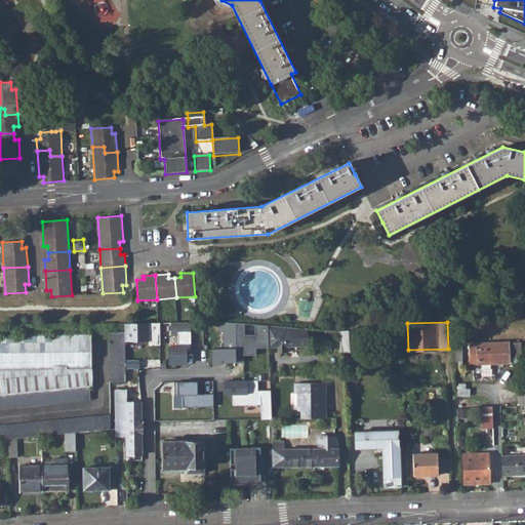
[(127,332),(127,340),(150,340),(150,344),(161,344),(161,323),(128,324),(127,326),(127,332)]
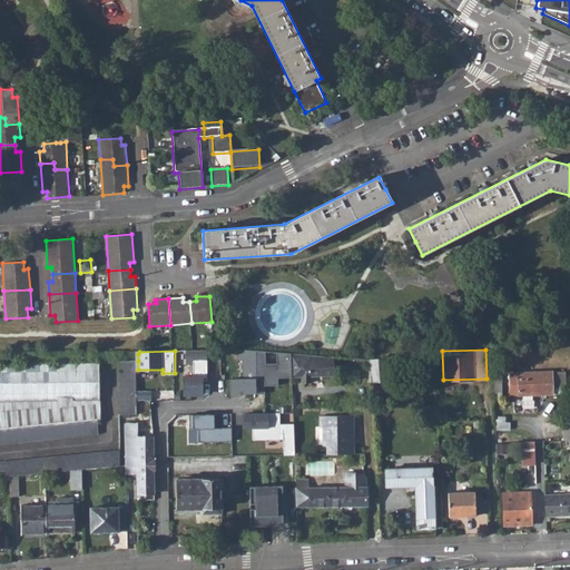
[(202,380),(207,380),(208,351),(186,351),(186,363),(193,363),(193,375),(183,375),(184,394),(202,394),(202,380)]
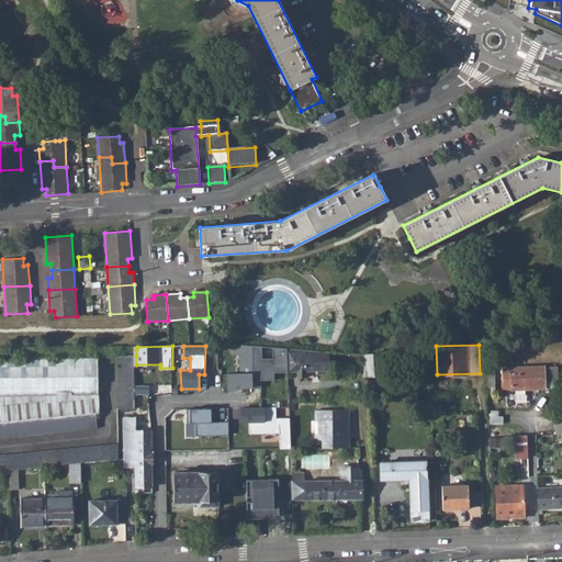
[(289,372),(289,349),(274,348),(274,361),(263,361),(262,347),(254,346),(254,389),(262,389),(262,380),(276,380),(276,372),(289,372)]
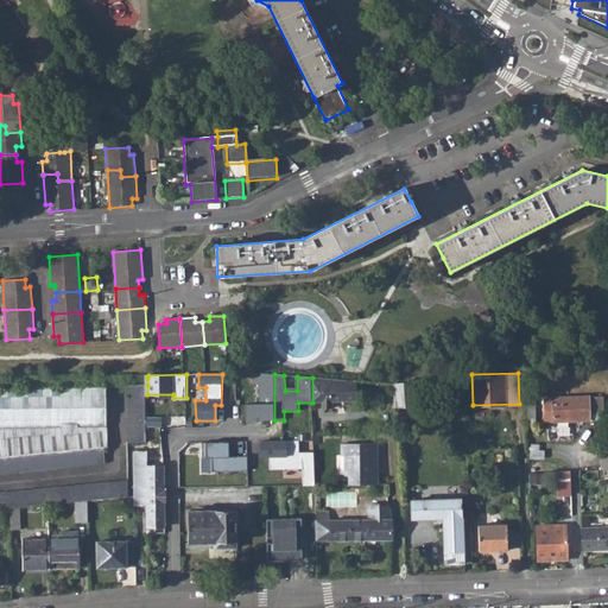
[(333,409),(333,403),(333,399),(344,399),(344,401),(358,401),(356,381),(312,378),(312,403),(322,403),(322,409),(333,409)]
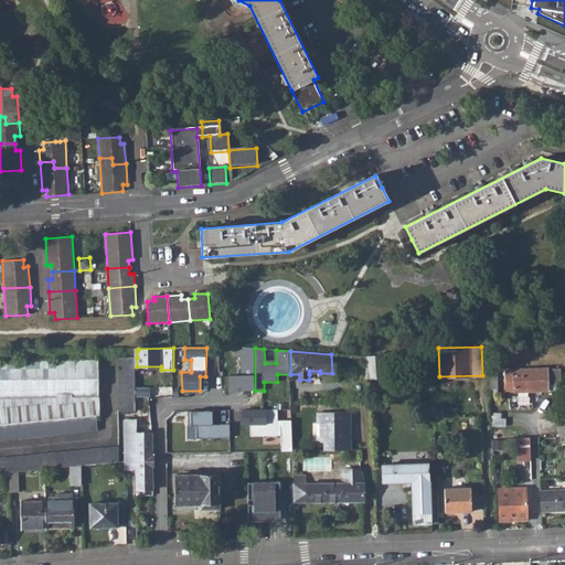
[(120,358),(121,412),(137,412),(137,396),(137,386),(137,366),(137,358),(120,358)]
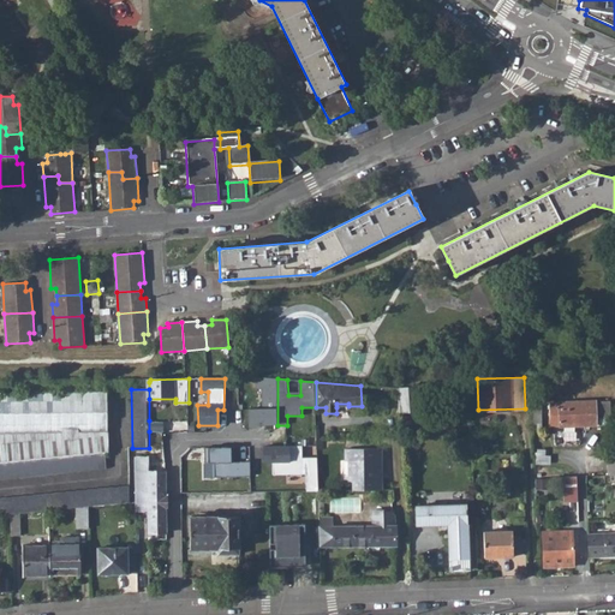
[(398,390),(400,416),(408,415),(407,389),(398,390)]
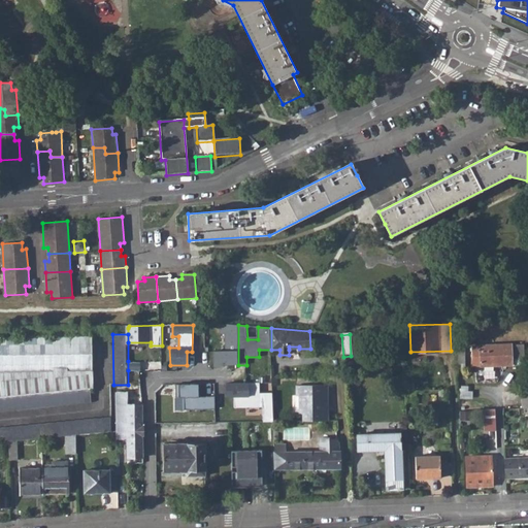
[(94,336),(0,335),(0,408),(92,401),(91,388),(94,388),(94,336)]
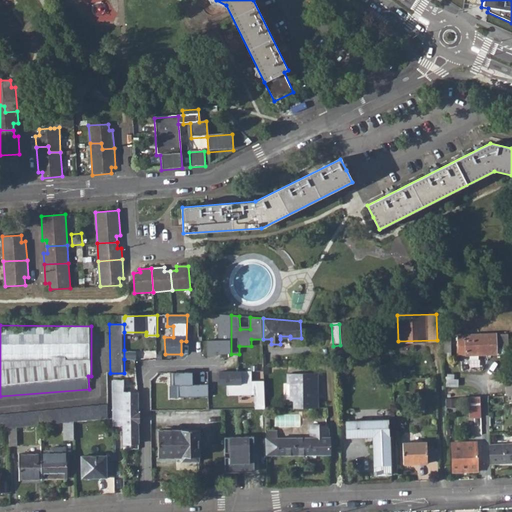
[(465,335),(466,353),(496,352),(496,334),(465,335)]
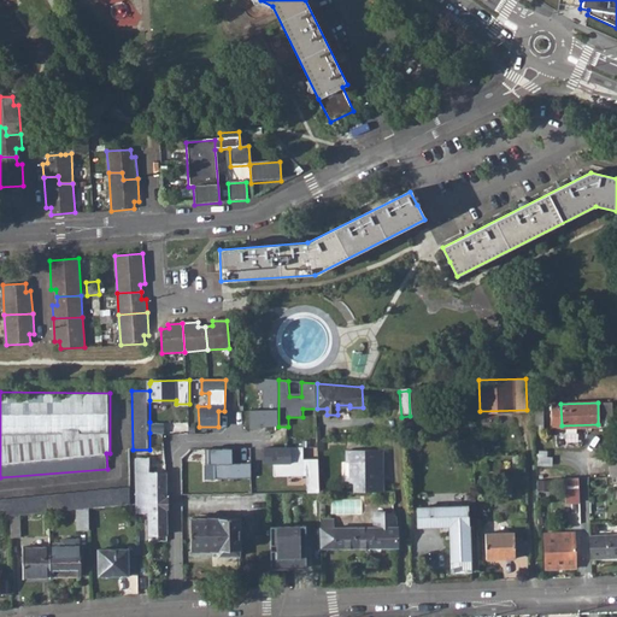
[(150,422),(150,433),(165,433),(165,421),(150,422)]
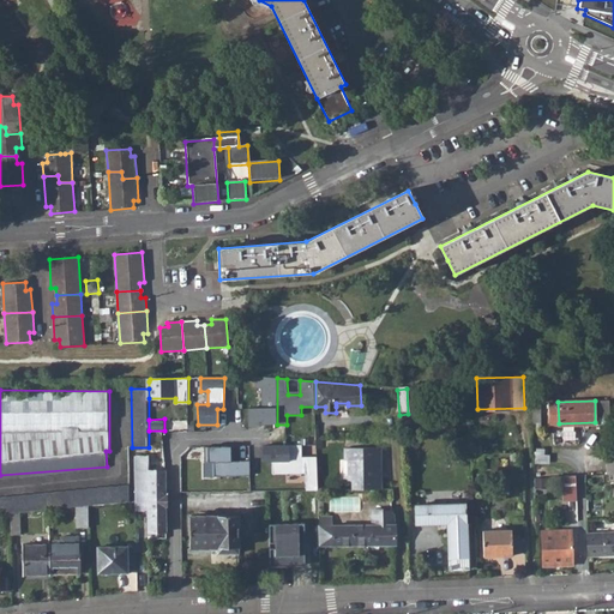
[(471,452),(503,453),(501,441),(471,443),(471,452)]
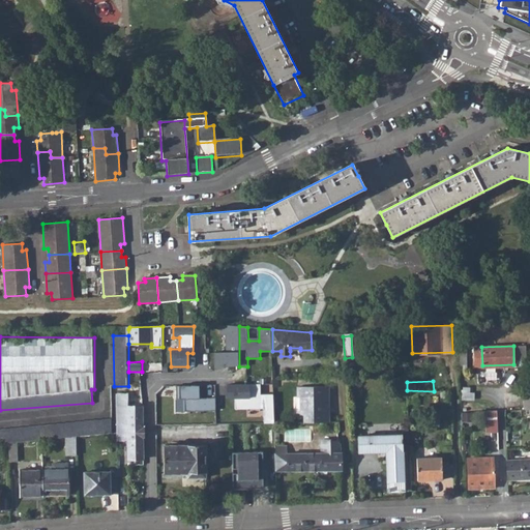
[(236,398),(236,409),(264,409),(264,423),(274,423),(274,394),(261,394),(261,384),(230,384),(230,393),(232,393),(232,398),(236,398)]
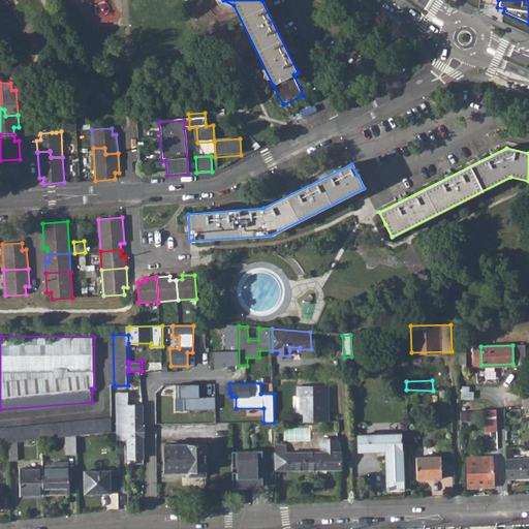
[(185,409),(216,409),(216,397),(199,397),(199,384),(177,384),(177,397),(185,397),(185,409)]
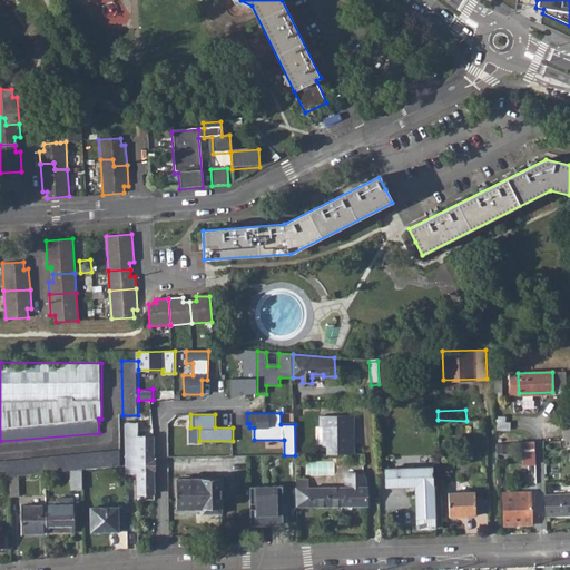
[(325,446),(326,455),(352,454),(350,416),(317,418),(317,428),(321,428),(322,446),(325,446)]
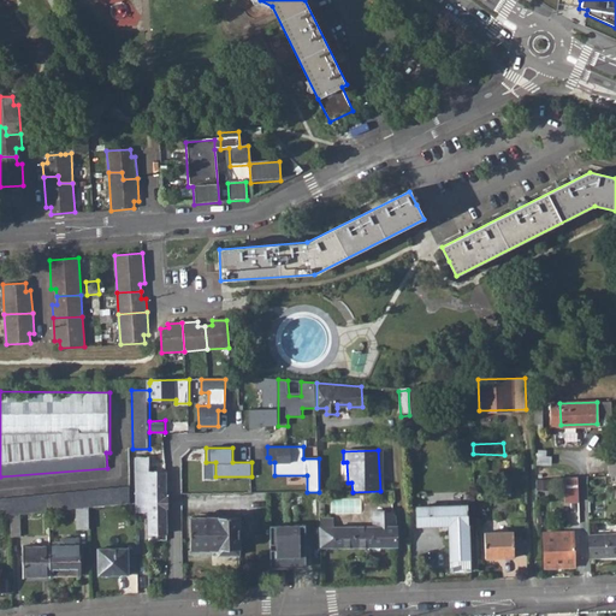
[(148,510),(148,532),(167,532),(166,471),(159,471),(159,475),(149,475),(149,456),(136,456),(136,510),(148,510)]
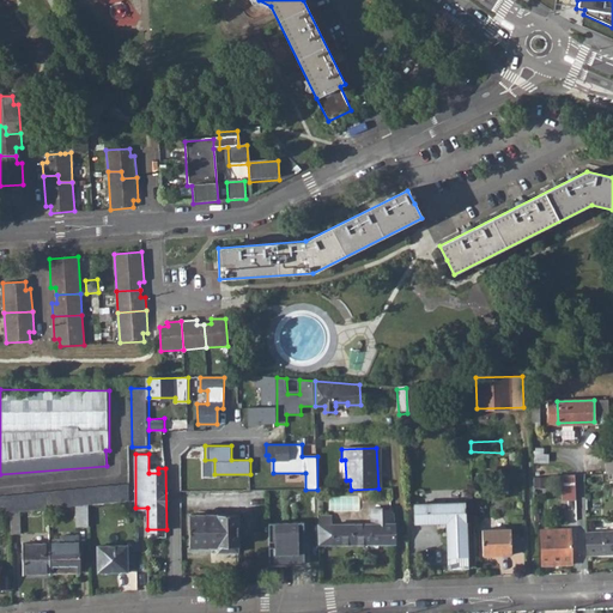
[(0,493),(0,510),(10,510),(19,509),(76,504),(86,503),(129,498),(129,483),(0,493)]
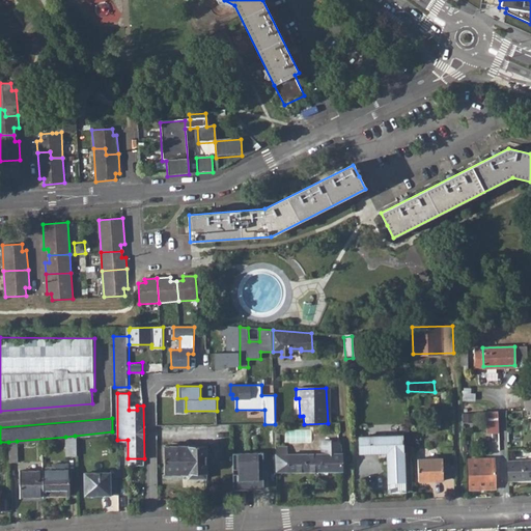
[(75,436),(65,437),(66,455),(76,455),(75,436)]
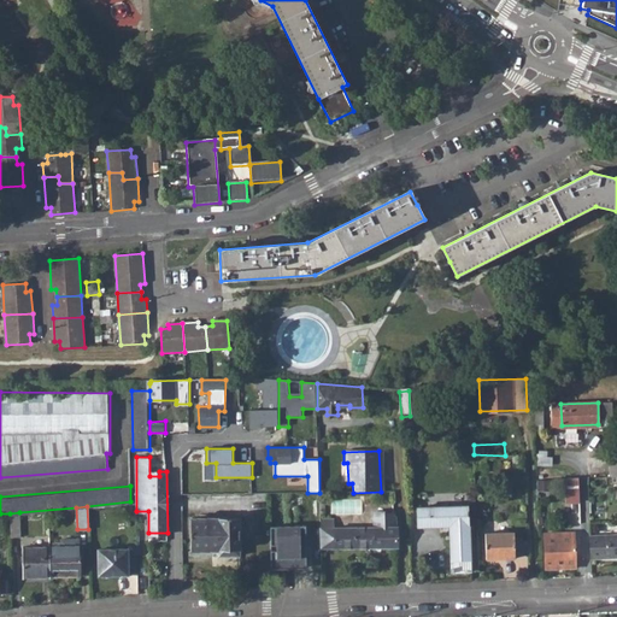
[(448,526),(451,573),(470,573),(469,507),(417,507),(418,527),(448,526)]
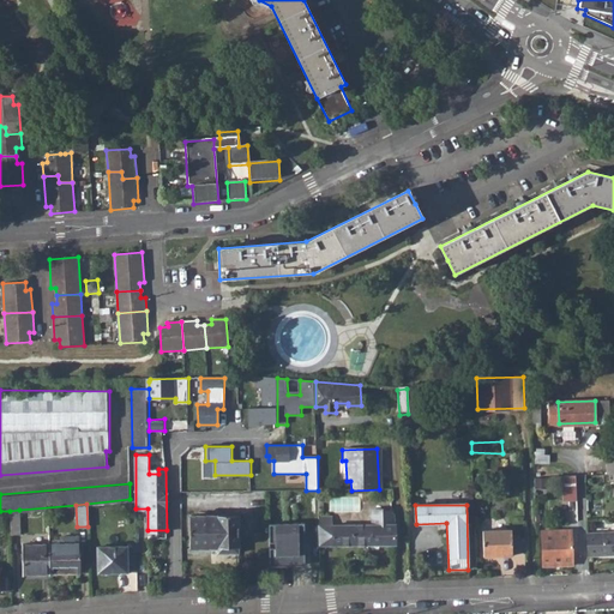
[(19,533),(19,510),(10,511),(10,533),(19,533)]
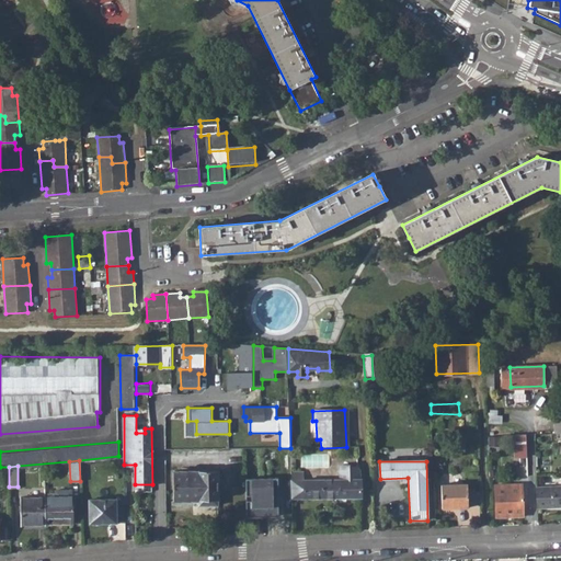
[(199,499),(199,504),(219,504),(218,470),(174,470),(174,499),(199,499)]
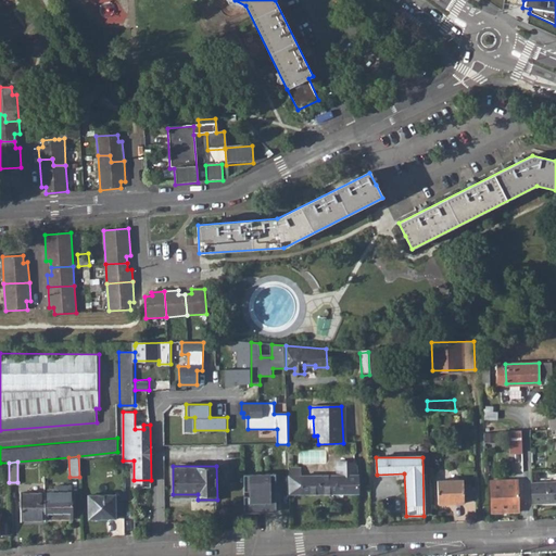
[(273,510),(272,472),(244,474),(244,512),(273,510)]
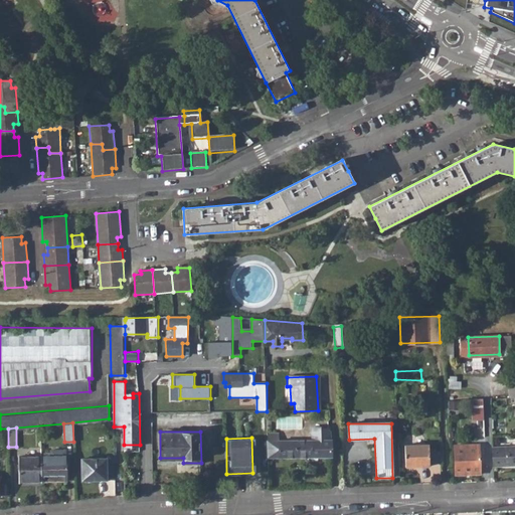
[(268,442),(268,459),(331,458),(331,441),(268,442)]
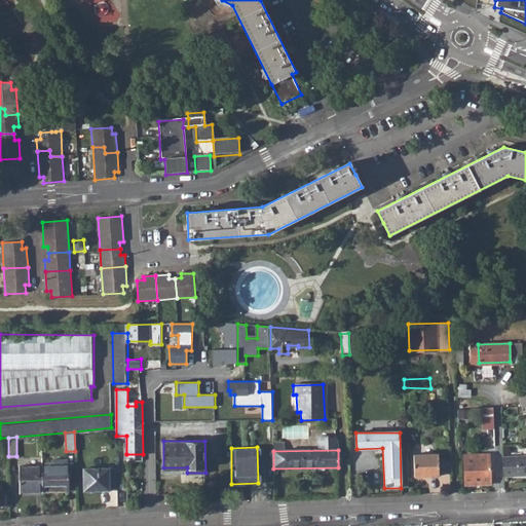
[(414,455),(415,477),(439,476),(438,454),(414,455)]
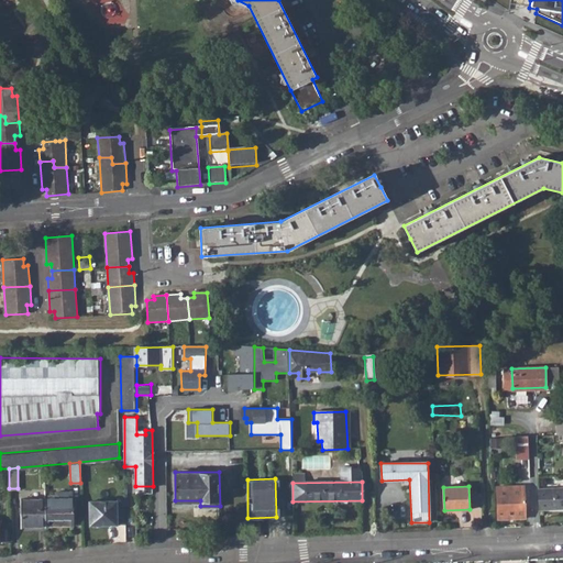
[(498,488),(498,519),(525,518),(523,488),(498,488)]
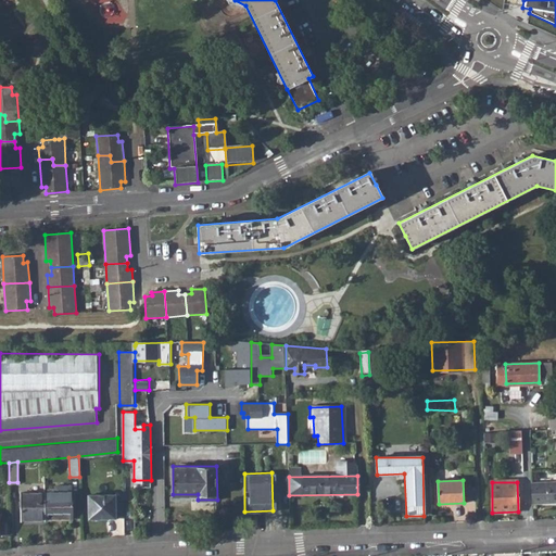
[(555,482),(532,482),(533,504),(555,502),(555,482)]
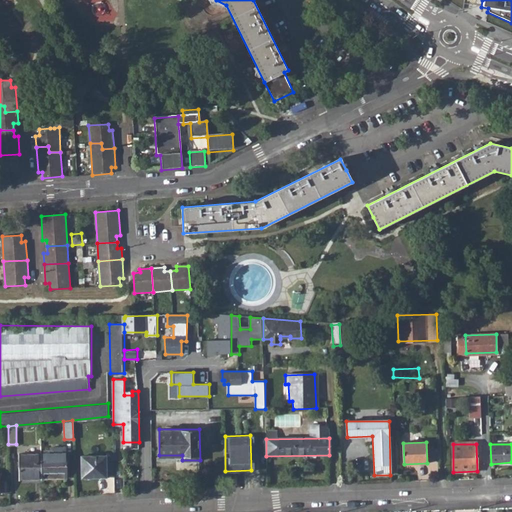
[(41,453),(41,478),(66,477),(65,447),(49,447),(49,453),(41,453)]
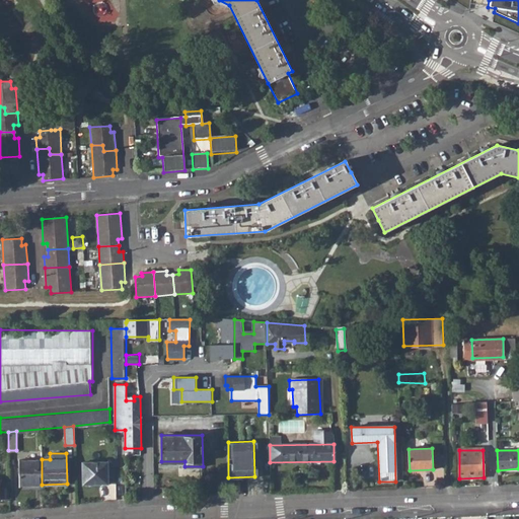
[(18,460),(19,485),(42,485),(42,459),(18,460)]
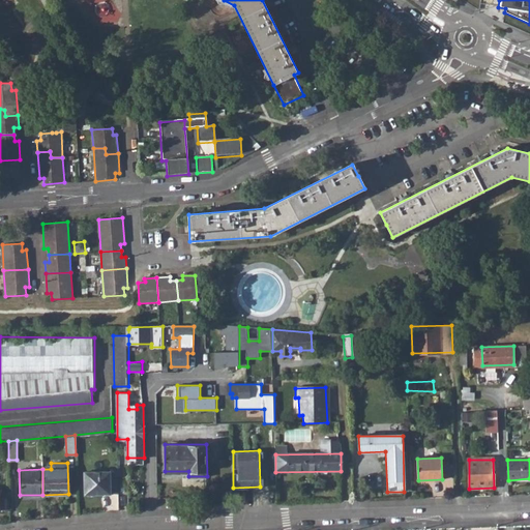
[(84,471),(85,494),(110,492),(110,470),(84,471)]
